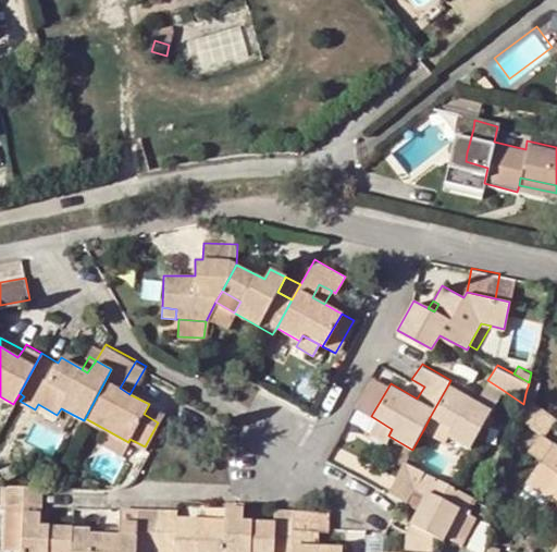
[(372,373),(367,383),(382,379),(372,373)]
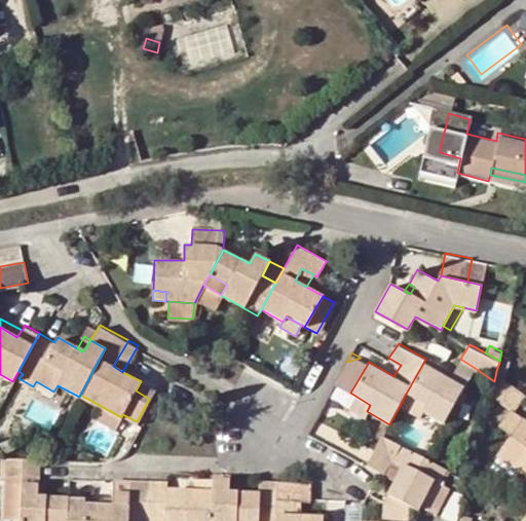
[(346,362),(335,383),(350,393),(369,362),(361,358),(346,362)]
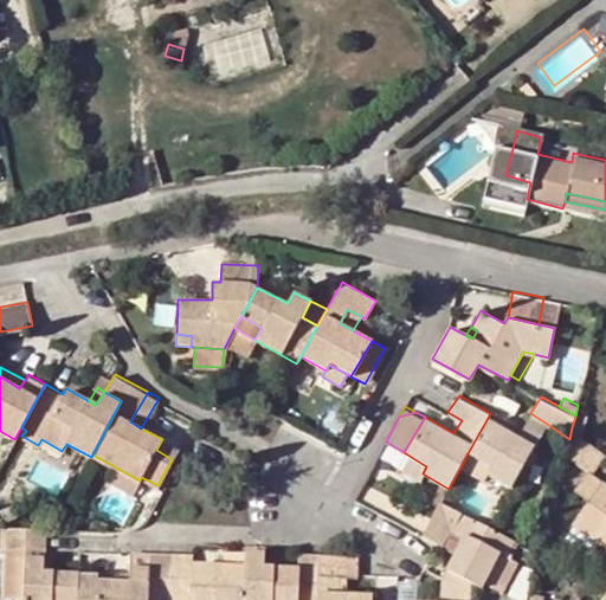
[(530,413),(527,419),(543,430),(547,424),(530,413)]
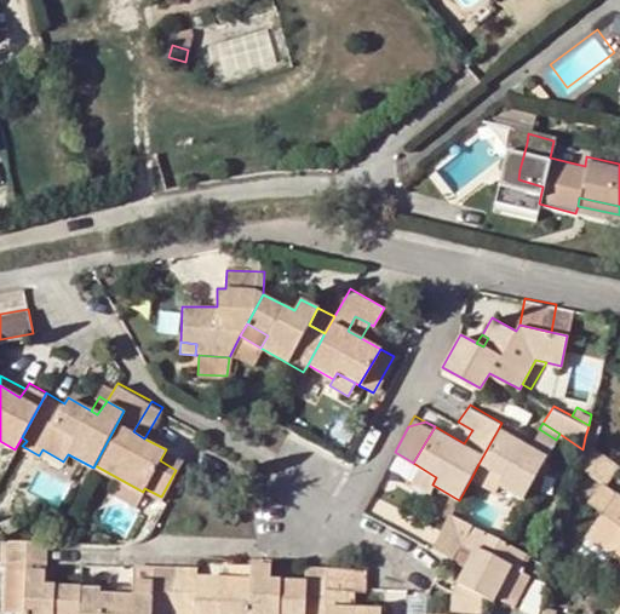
[(530,446),(499,428),(478,464),(501,480),(498,486),(522,499),(556,440),(539,429),(530,446)]
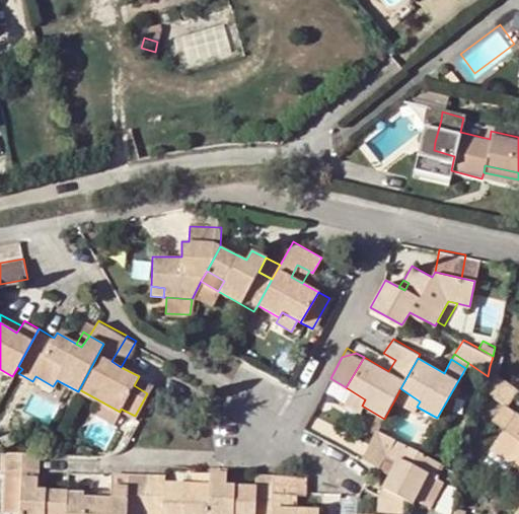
[(488,376),(485,386),(506,400),(516,385),(490,366),(488,376)]
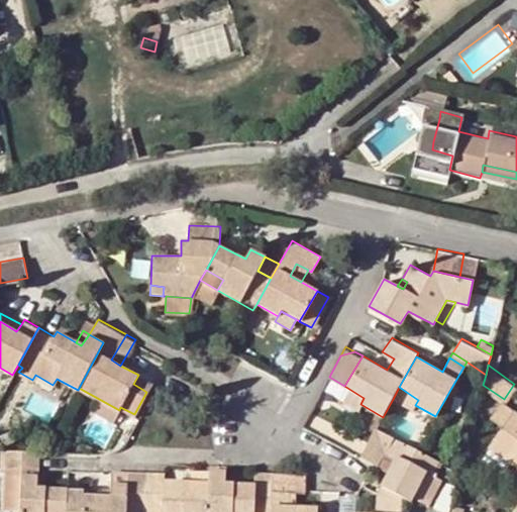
[(151,383),(138,375),(133,384),(146,392),(151,383)]
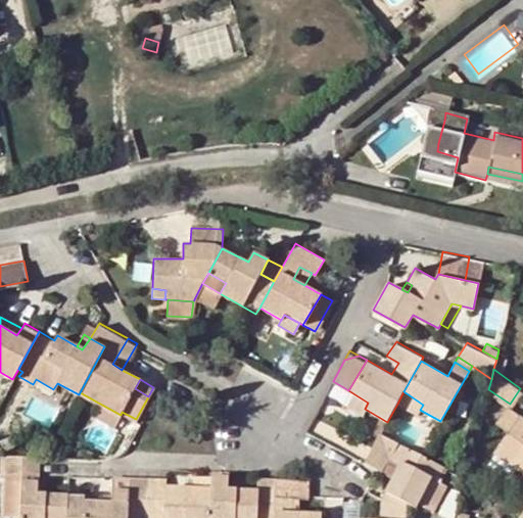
[(368,403),(348,390),(341,403),(361,415),(365,409),(368,403)]
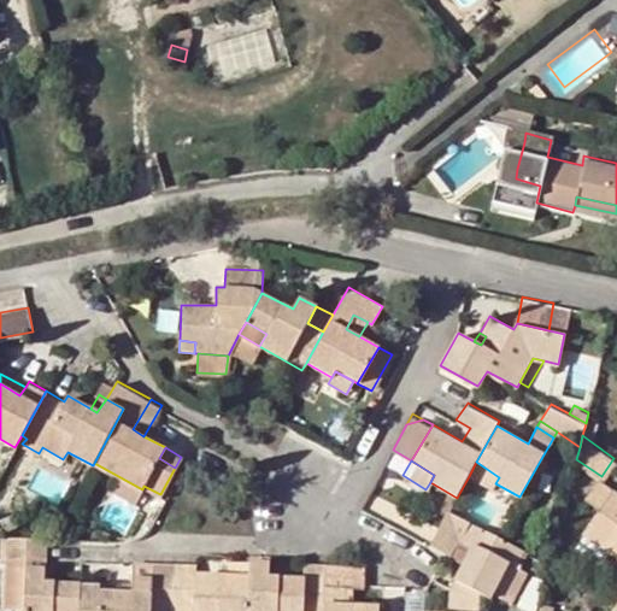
[(476,462),(469,476),(491,489),(495,483),(499,477),(476,462)]
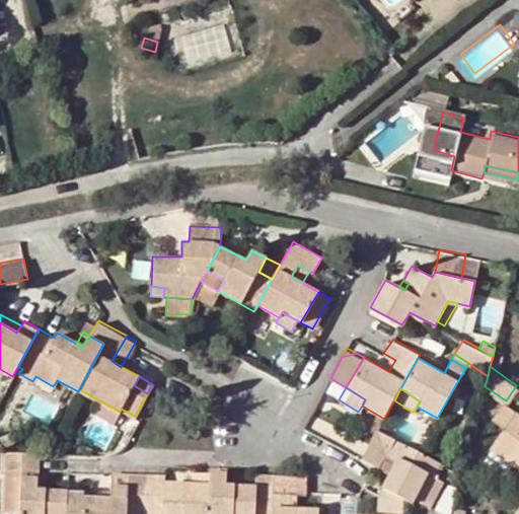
[(120,412),(99,400),(95,409),(115,420),(120,412)]
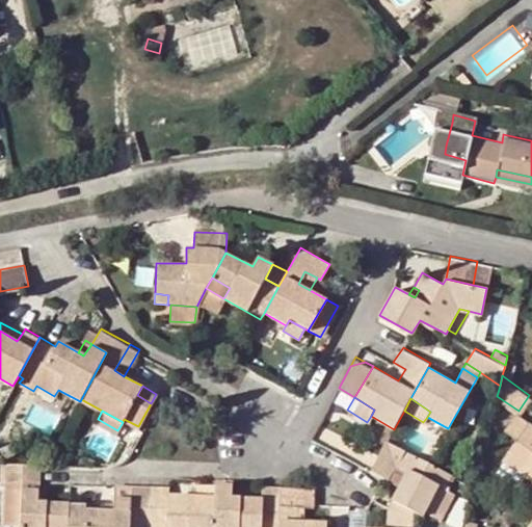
[(531,420),(519,411),(506,428),(511,432),(517,438),(531,420)]
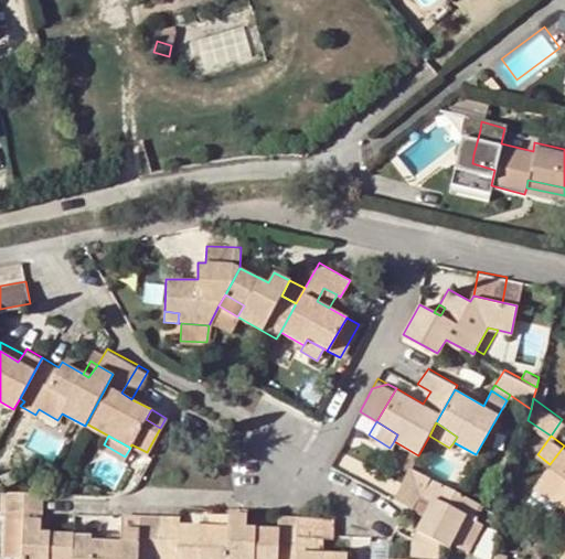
[(564,445),(550,464),(544,472),(534,486),(564,507),(564,445)]
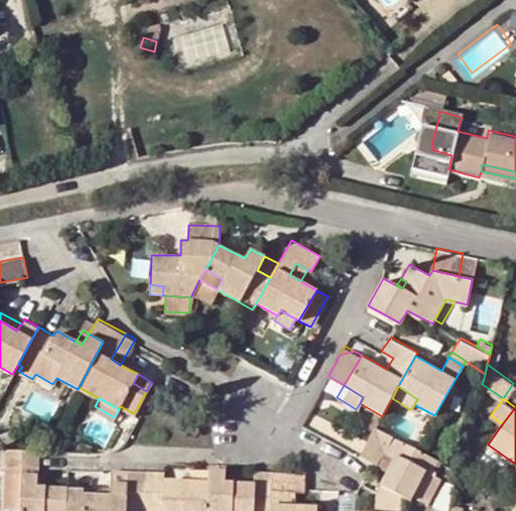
[(497,431),(502,424),(496,419),(491,426),(497,431)]
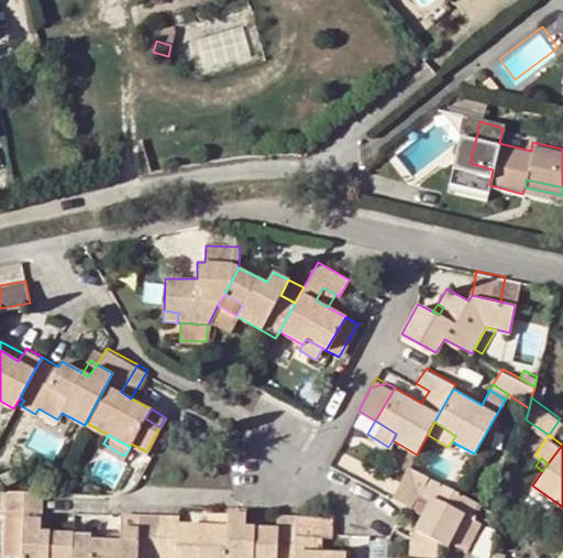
[(393,496),(407,504),(411,506),(419,492),(430,498),(422,512),(415,528),(440,543),(446,546),(450,540),(465,513),(472,517),(481,501),(410,466),(393,496)]
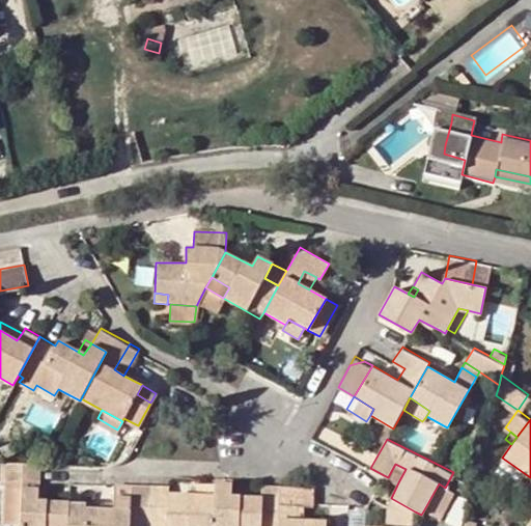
[(40,462),(0,460),(0,479),(4,480),(2,522),(21,523),(21,525),(67,525),(70,501),(39,498),(40,462)]
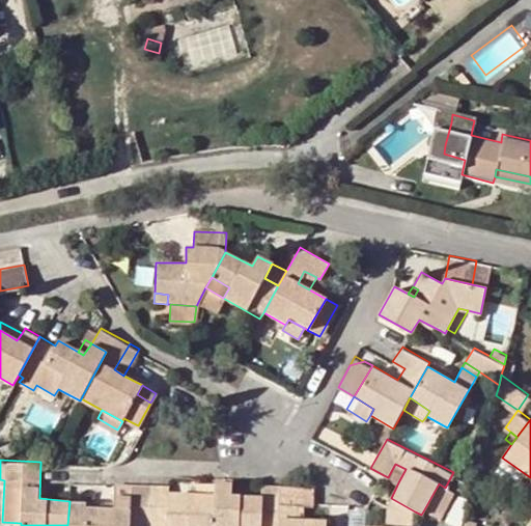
[(395,464),(388,477),(398,482),(406,469),(395,464)]
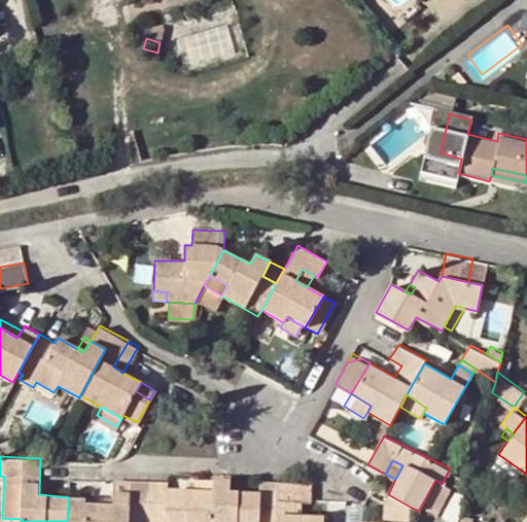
[(224,479),(224,471),(214,470),(213,478),(224,479)]
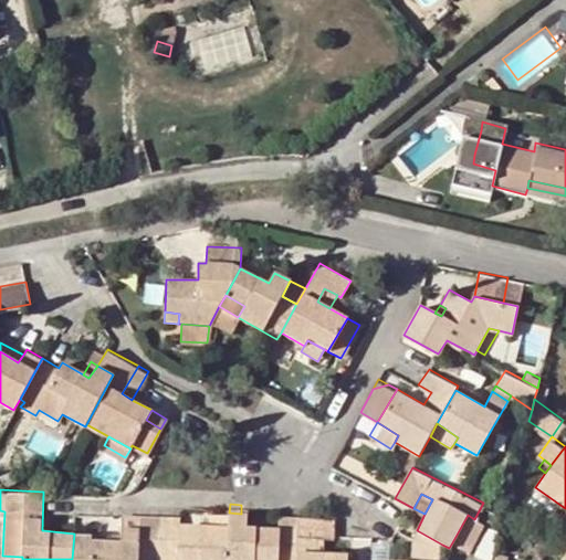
[(210,527),(211,513),(202,511),(202,527),(210,527)]
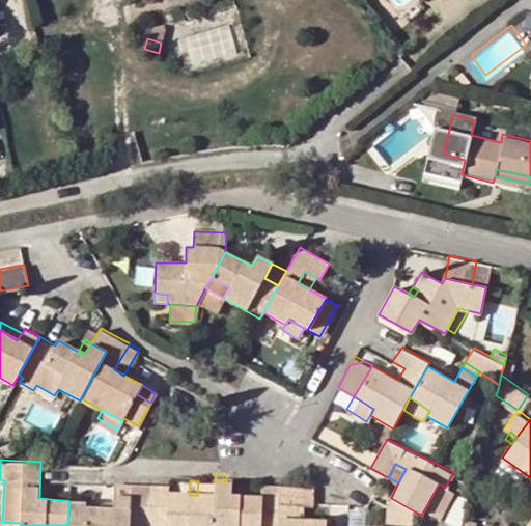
[(132,482),(115,481),(114,498),(131,500),(132,482)]
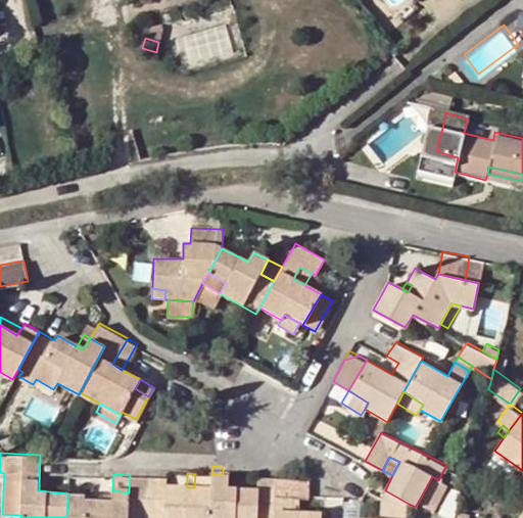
[(209,517),(211,474),(203,474),(195,474),(194,487),(187,487),(165,486),(165,476),(147,476),(145,517),(209,517)]
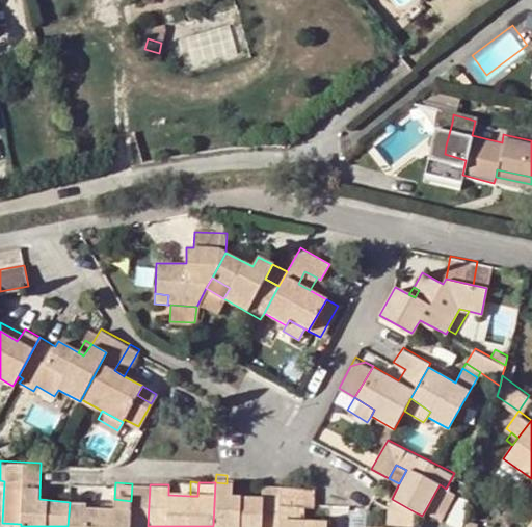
[(227,483),(215,482),(213,526),(278,526),(282,485),(264,484),(263,497),(233,495),(233,483),(227,483)]
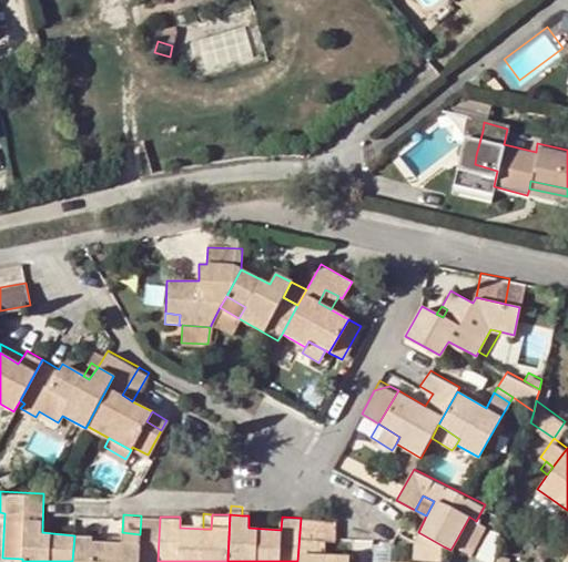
[(139,561),(143,561),(158,561),(160,517),(141,515),(140,534),(122,532),(122,534),(122,544),(92,543),(93,538),(74,535),(72,561),(139,561)]
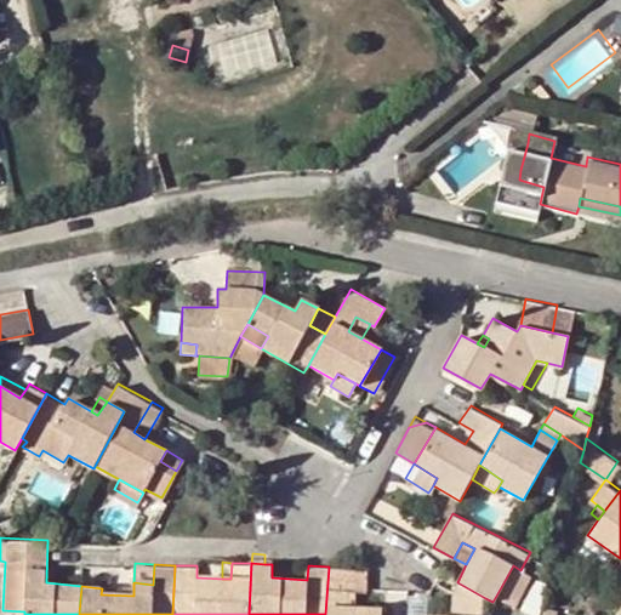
[(513,565),(496,596),(508,603),(527,573),(520,570),(513,565)]
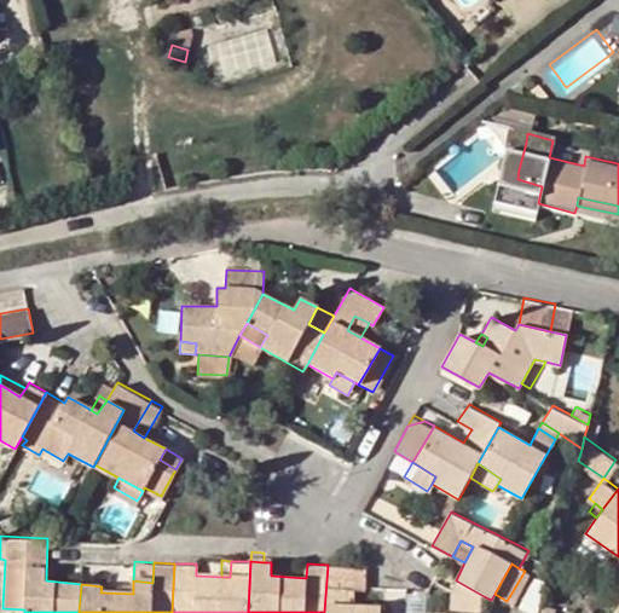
[(366,566),(328,565),(324,612),(380,612),(381,607),(353,606),(345,606),(346,588),(356,589),(365,590),(365,584),(366,566)]
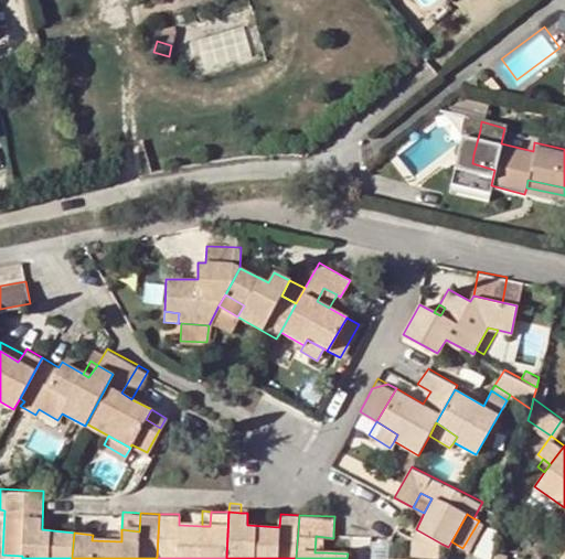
[(416,529),(413,534),(424,539),(440,548),(441,544),(416,529)]
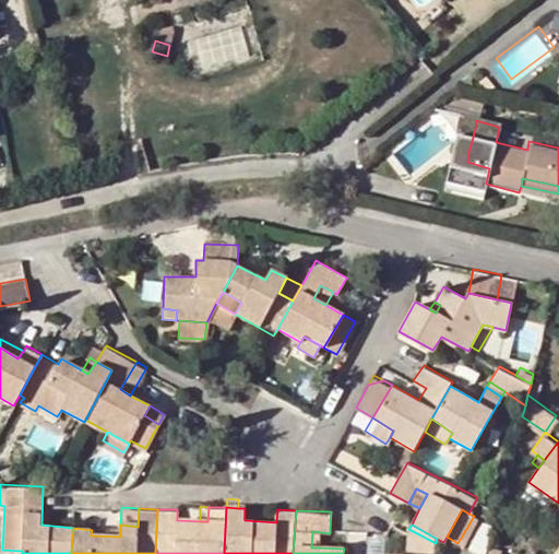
[(92,529),(92,530),(91,535),(120,537),(120,527),(110,527),(110,529),(92,529)]
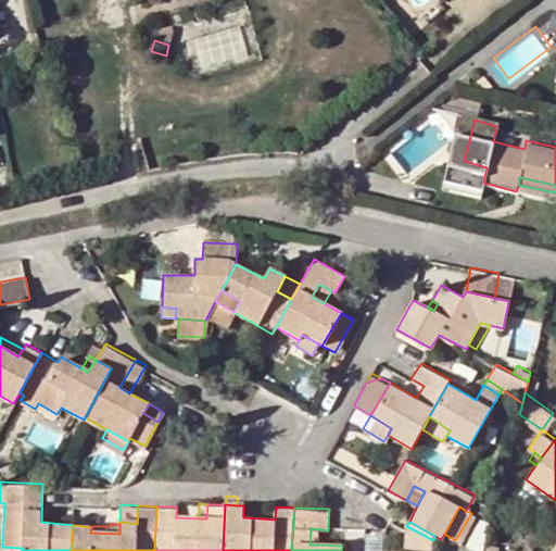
[(406,526),(404,550),(414,550),(417,531),(406,526)]
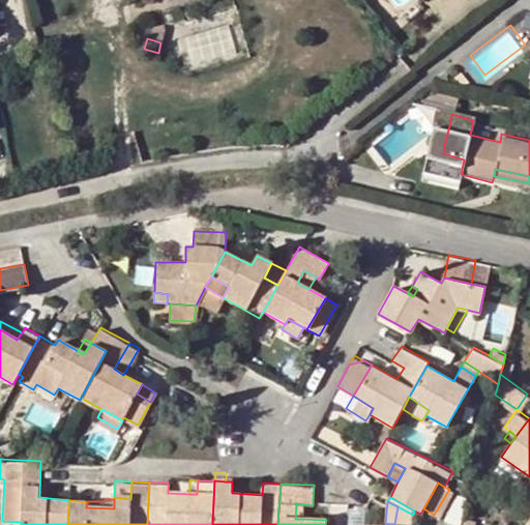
[(302,519),(304,504),(296,503),(295,519),(302,519)]
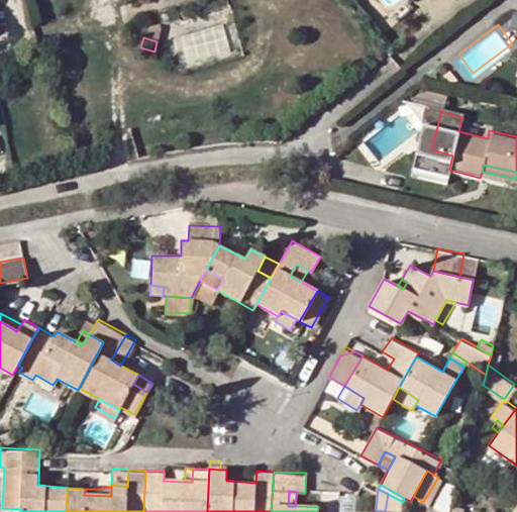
[(401,511),(402,508),(403,502),(388,494),(385,511),(401,511)]
